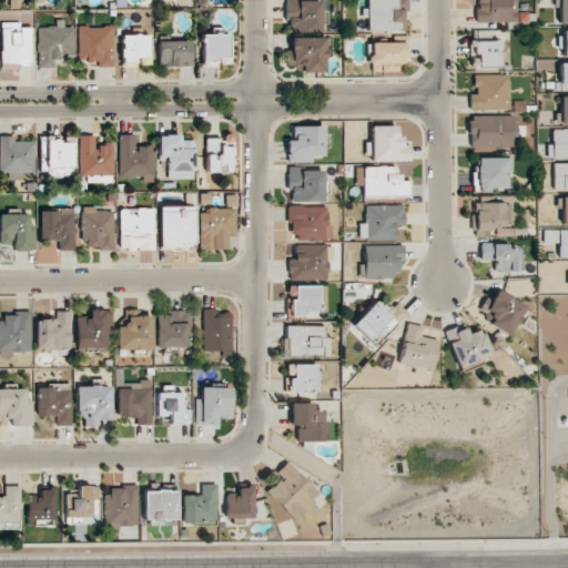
[(321,0),(285,0),(286,32),(323,31),(321,0)]
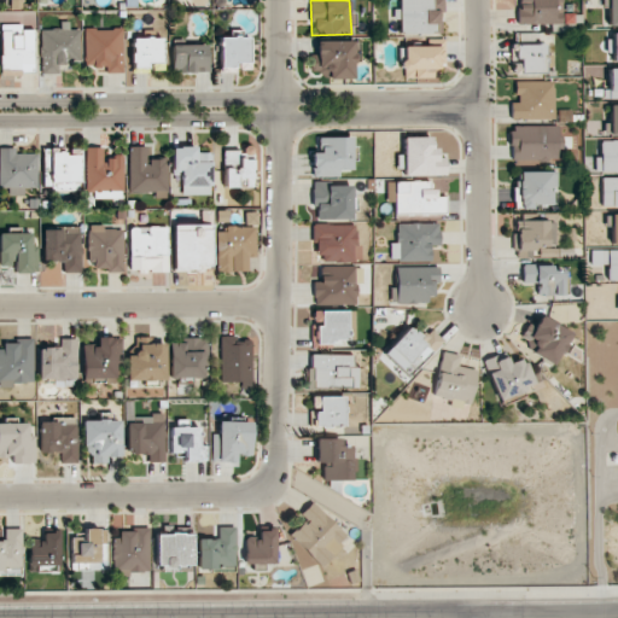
[(443,0),(398,0),(400,33),(439,34),(439,12),(444,12),(443,0)]
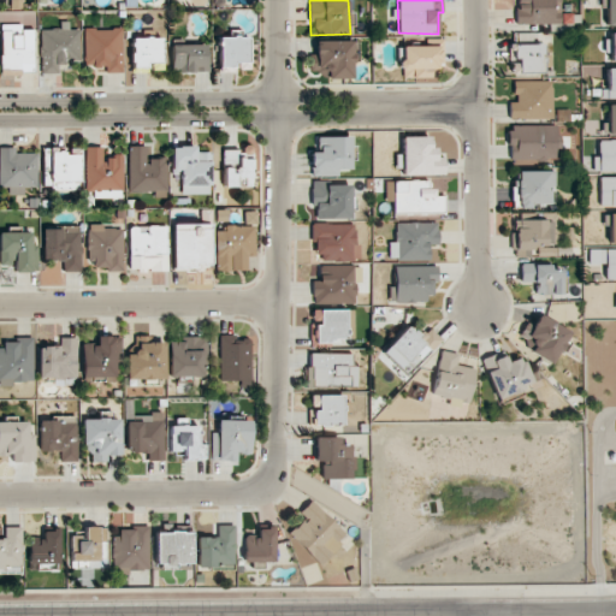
[(514,0),(515,23),(561,24),(560,0),(514,0)]
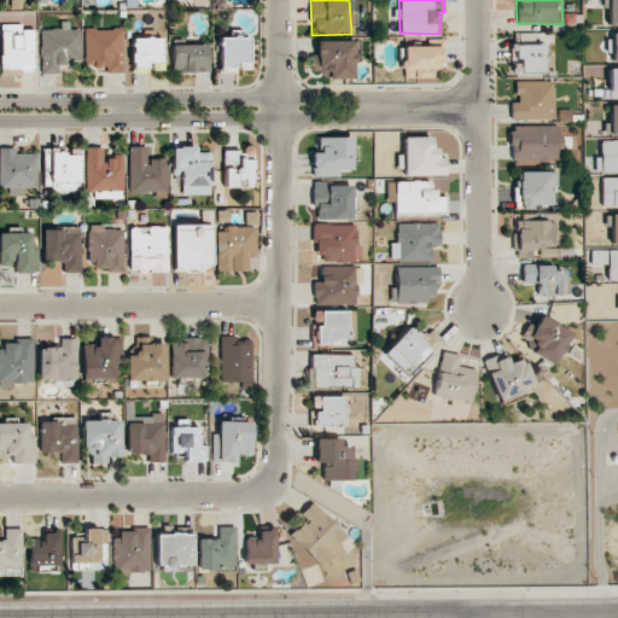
[(617,0),(607,0),(608,27),(617,25),(617,0)]
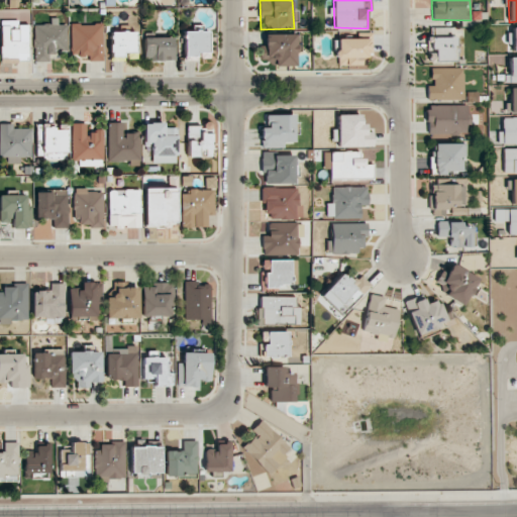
[(27,24),(19,24),(19,20),(0,20),(1,64),(18,64),(18,60),(28,59),(27,24)]
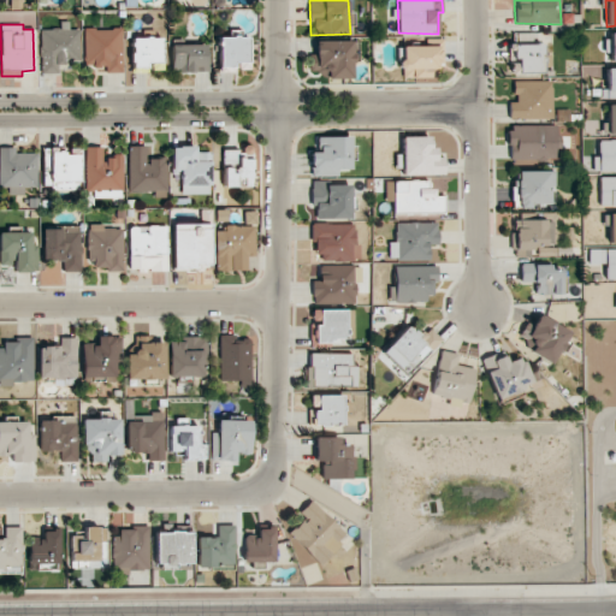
[(41,73),(59,73),(59,61),(80,61),(78,29),(40,29),(41,73)]
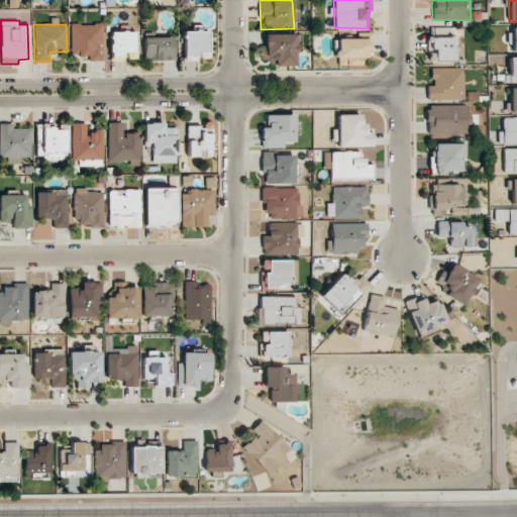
[(71,56),(89,56),(89,62),(103,61),(103,24),(71,24),(71,56)]
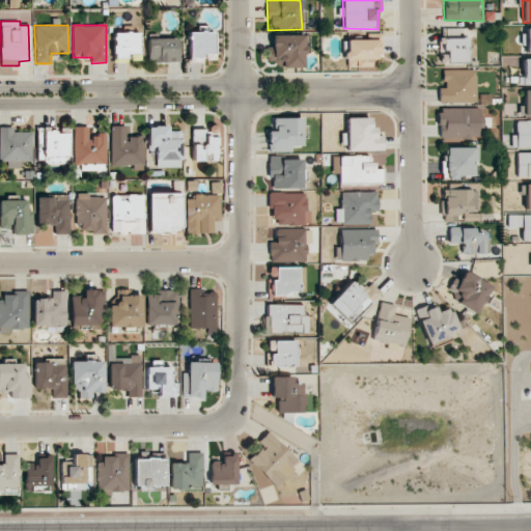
[(114,62),(140,61),(139,32),(113,33),(114,62)]
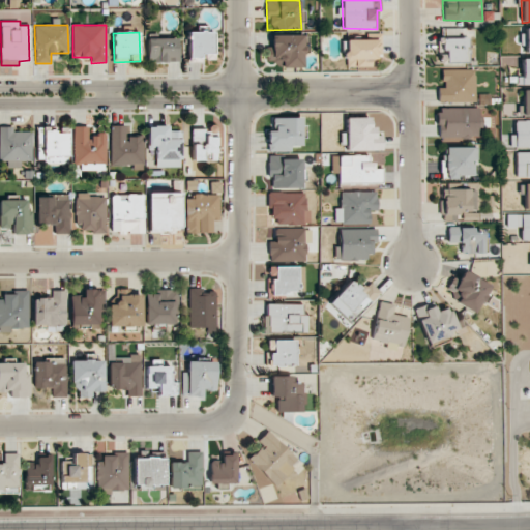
[(213,61),(213,32),(188,32),(188,61),(213,61)]
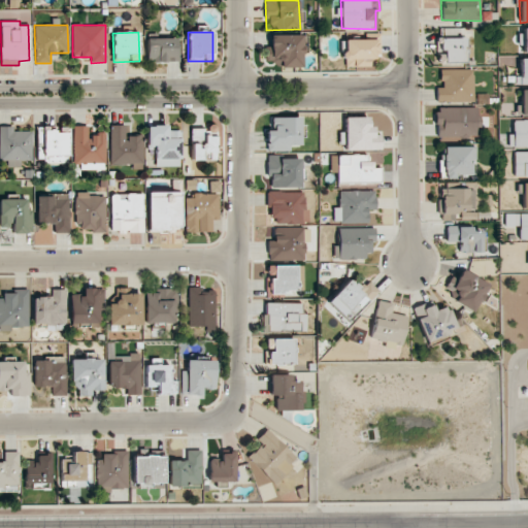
[(365,39),(343,39),(344,67),(378,66),(376,33),(365,34),(365,39)]
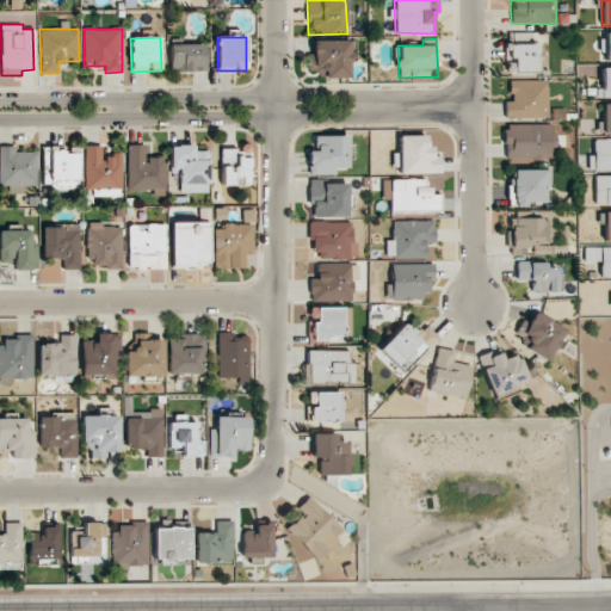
[(351,41),(312,41),(313,78),(352,76),(351,41)]
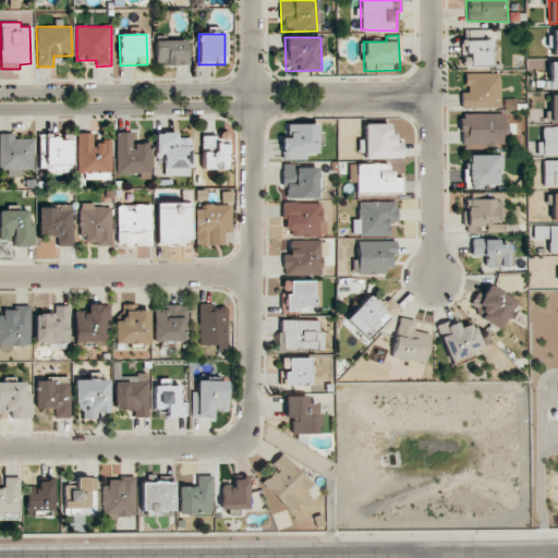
[(186,39),(155,40),(156,65),(187,65),(186,39)]
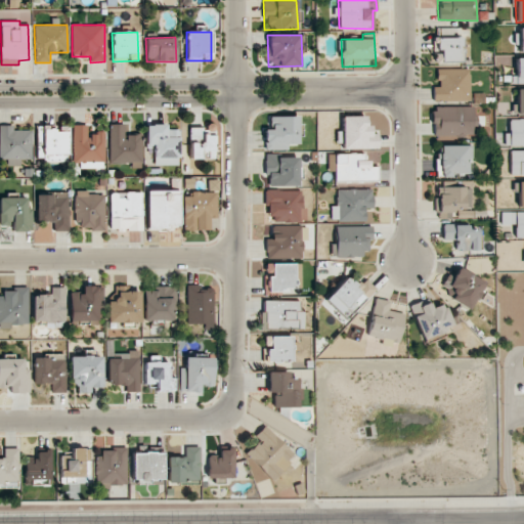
[(436,37),(436,49),(441,49),(441,61),(461,61),(462,38),(436,37)]
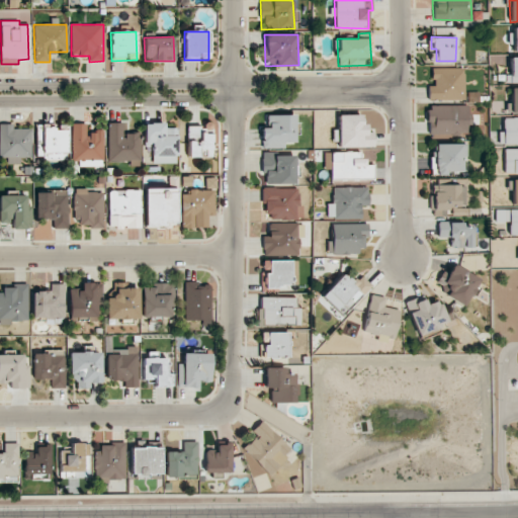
[(509,82),(517,81),(517,57),(510,57),(509,82)]
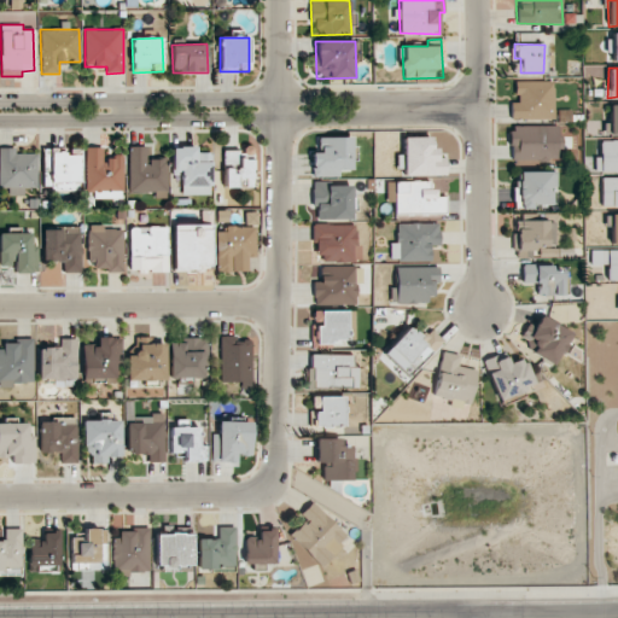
[(554,120),(554,81),(516,81),(517,103),(511,103),(511,120),(554,120)]
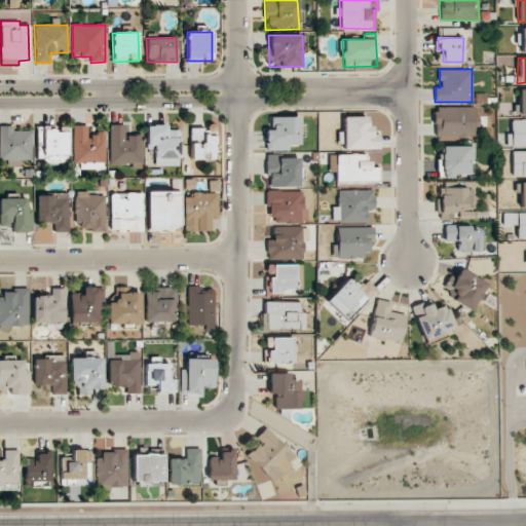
[(475,108),(434,107),(434,136),(474,137),(475,108)]
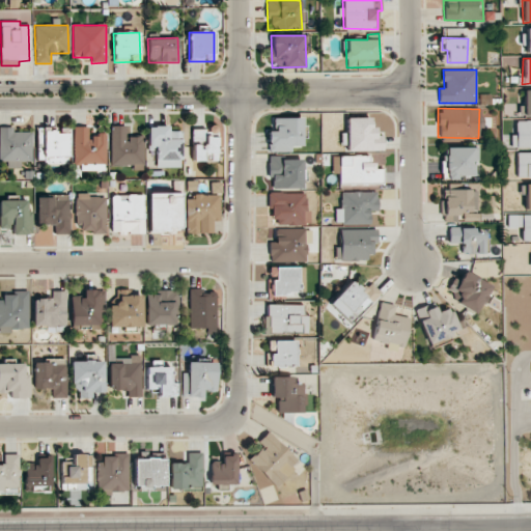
[(291,152),(291,146),(302,146),(303,118),(273,117),(273,132),(269,132),(268,152),(291,152)]
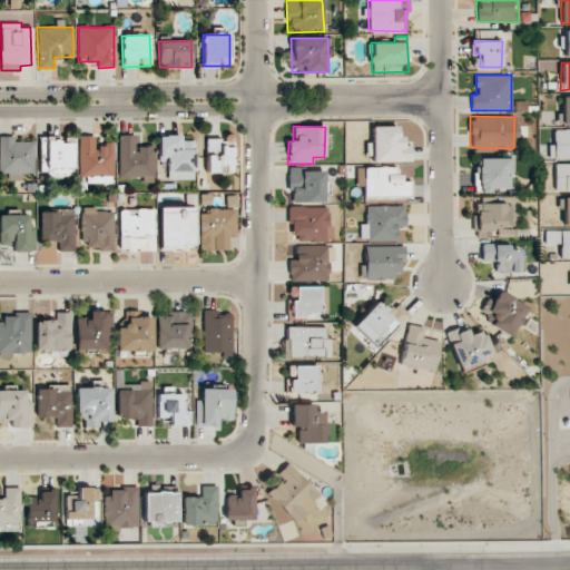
[(397,126),(372,127),(372,163),(412,161),(411,145),(403,146),(403,136),(397,136),(397,126)]
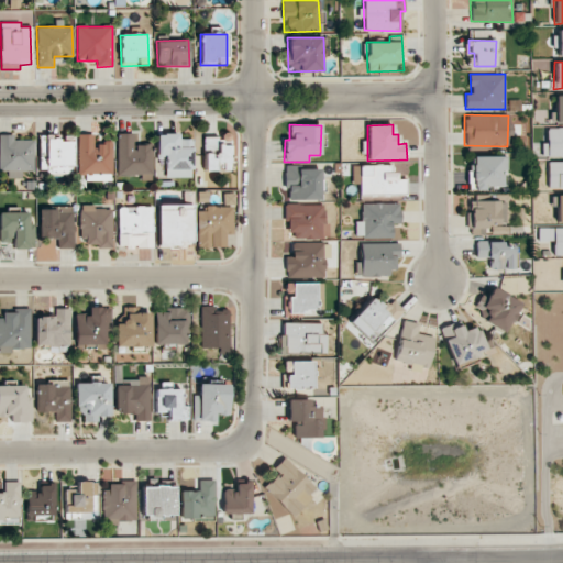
[(543,157),(562,156),(562,128),(547,128),(547,143),(542,143),(543,157)]
